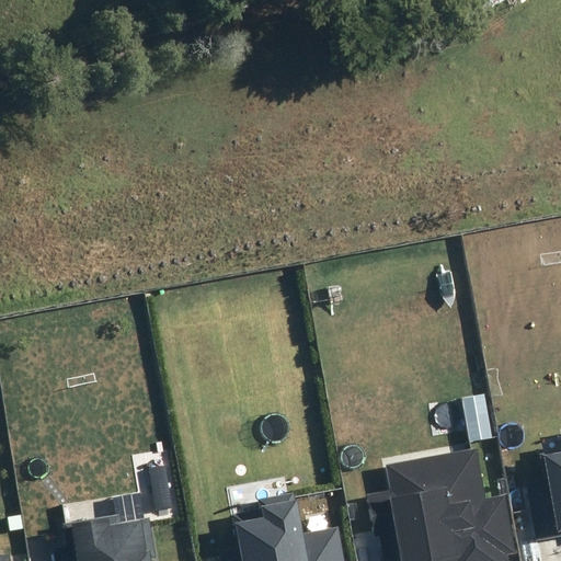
[(469,443),(384,458),(389,488),(367,492),(375,535),(378,534),(382,560),(507,560),(507,553),(515,552),(504,493),(485,496),(476,446),(470,446),(469,443)]
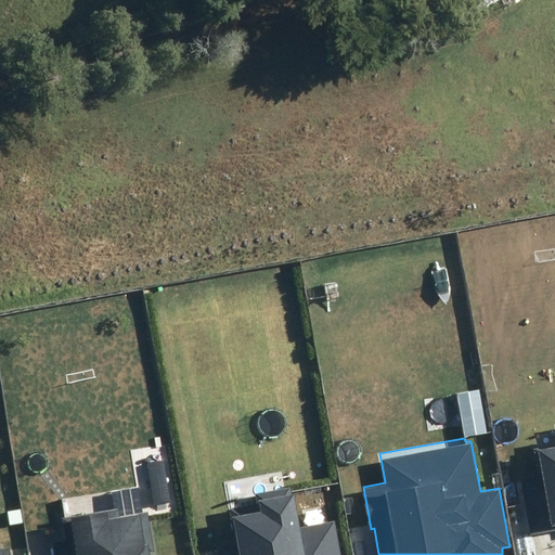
[(540,474),(520,477),(529,532),(554,527),(554,442),(536,447),(540,474)]
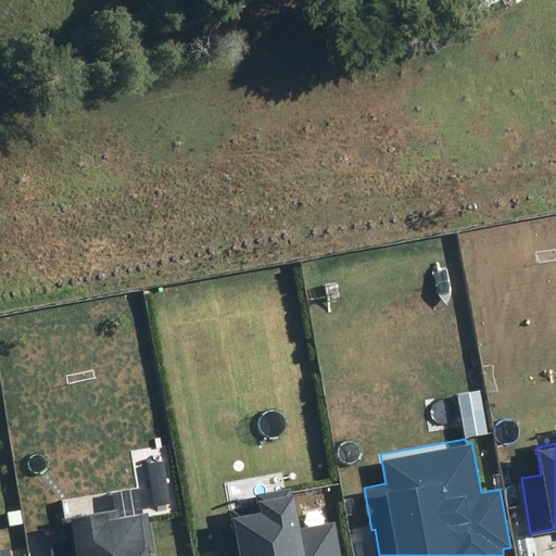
[(257,503),(229,508),(238,555),(341,555),(335,520),(299,527),(290,487),(255,493),(257,503)]
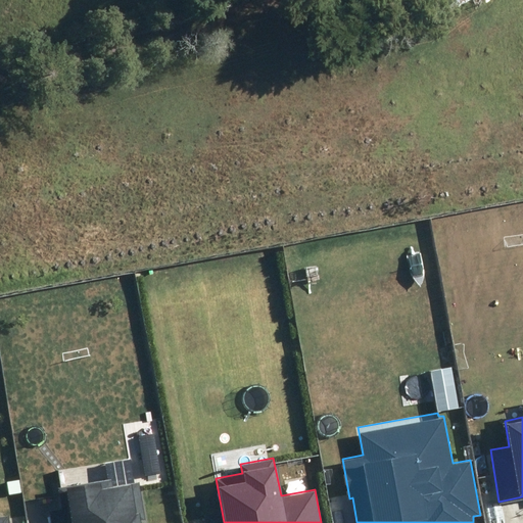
[(111,478),(65,485),(70,522),(140,522),(140,519),(145,518),(139,481),(112,484),(111,478)]
